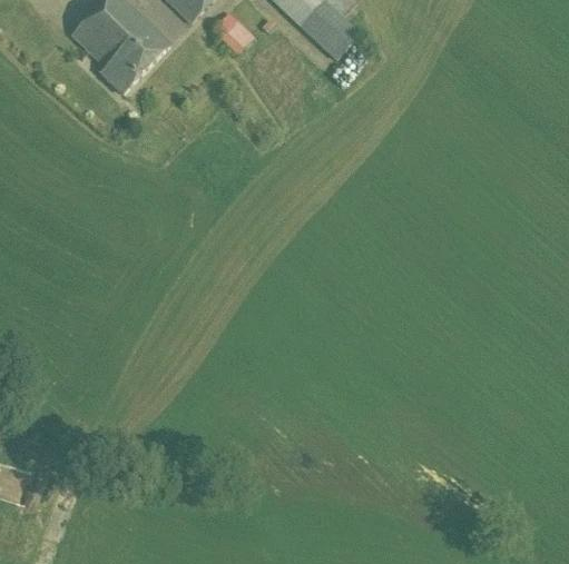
[(123,94),(170,43),(125,0),(102,0),(70,33),(104,66),(99,71),(123,94)]
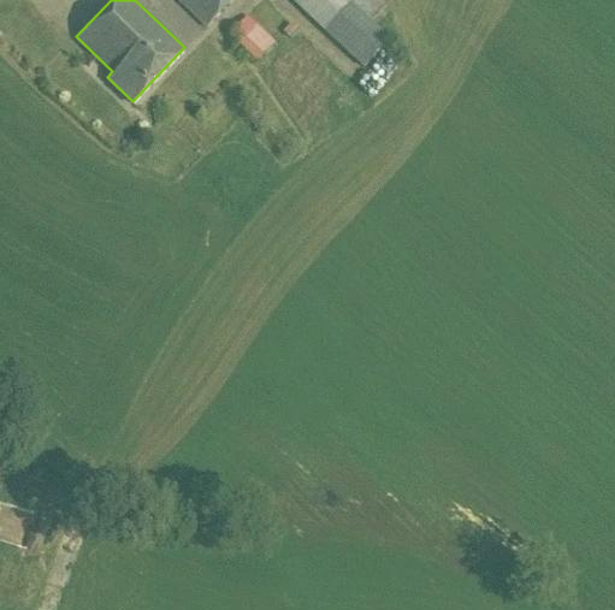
[(179,0),(203,23),(225,0),(179,0)]
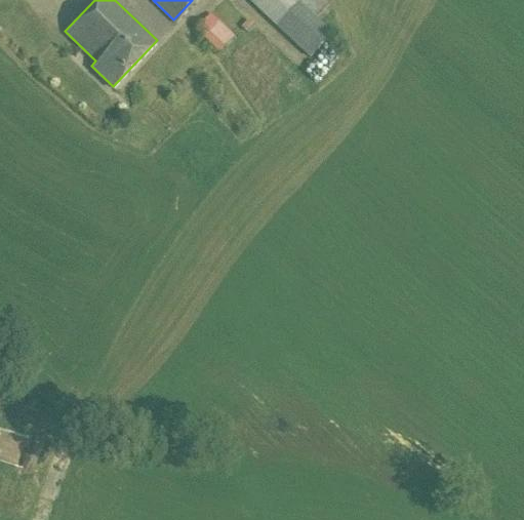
[(249,0),(308,54),(331,30),(298,0),(249,0)]
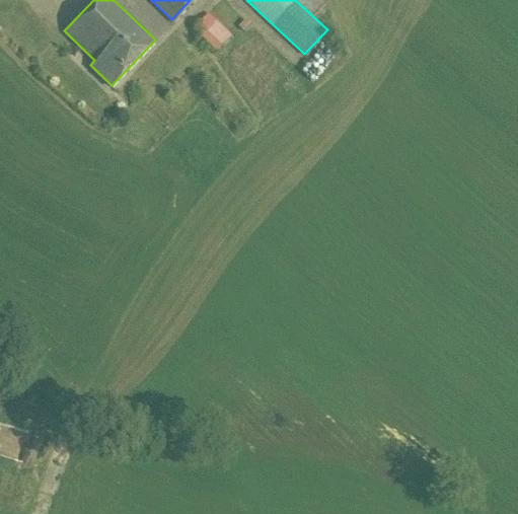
[(215,49),(230,32),(208,9),(192,25),(215,49)]
